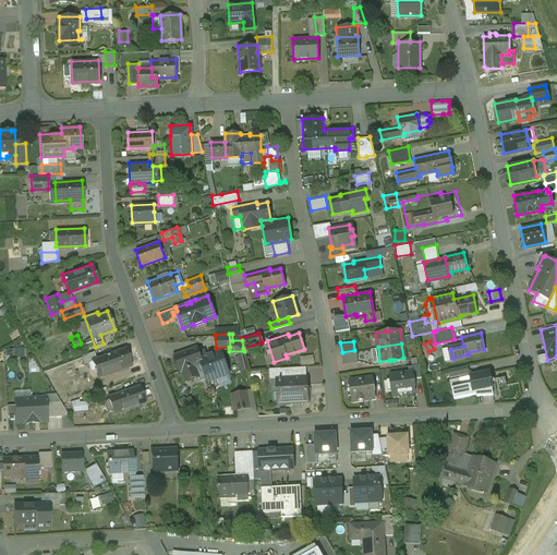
[(196,346),(173,354),(180,371),(181,370),(185,379),(197,375),(194,365),(202,363),(197,351),(196,346)]
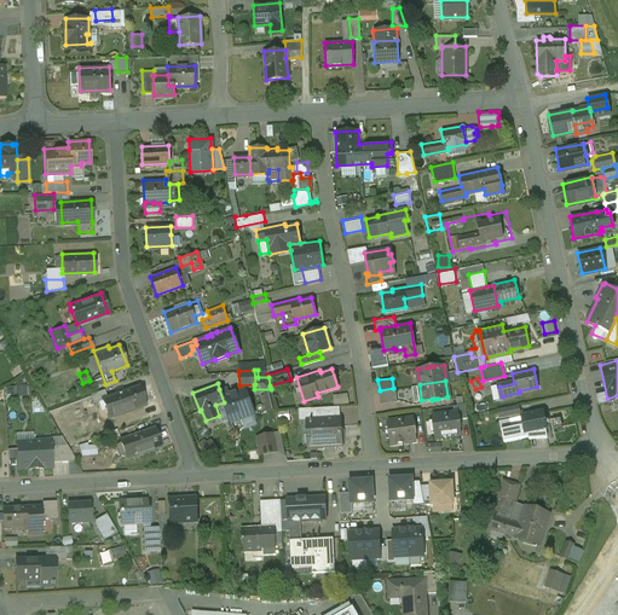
[(138,384),(115,393),(117,402),(111,405),(115,413),(109,416),(107,416),(107,417),(145,404),(138,384)]
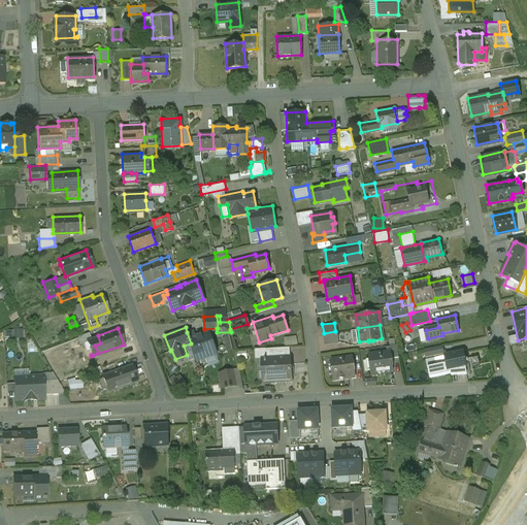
[(208,331),(207,332),(196,336),(193,330),(187,332),(191,343),(196,358),(196,359),(206,355),(206,354),(213,351),(215,352),(216,352),(216,351),(208,331)]
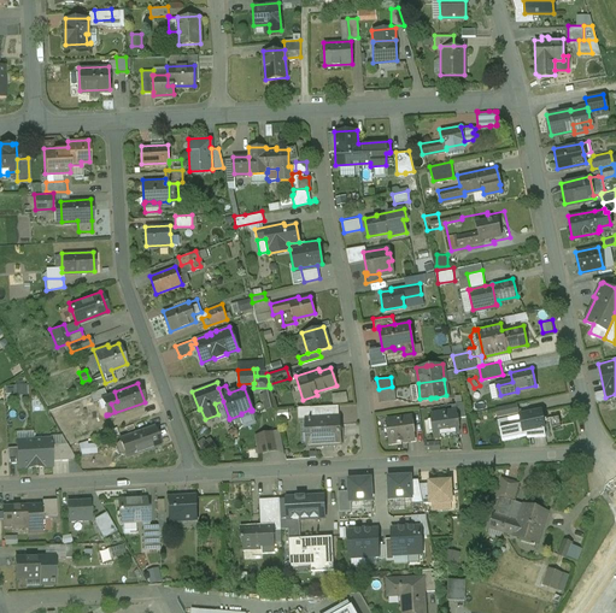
[(103,387),(89,392),(93,400),(101,396),(106,395),(106,394),(103,387)]
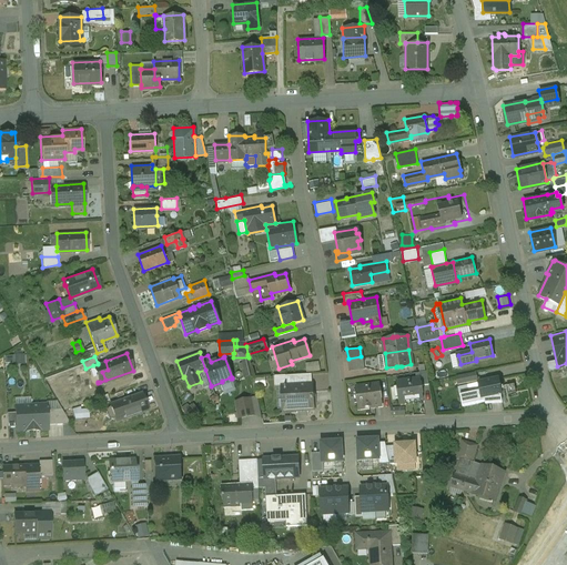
[(361,356),(348,359),(350,367),(363,365),(361,356)]
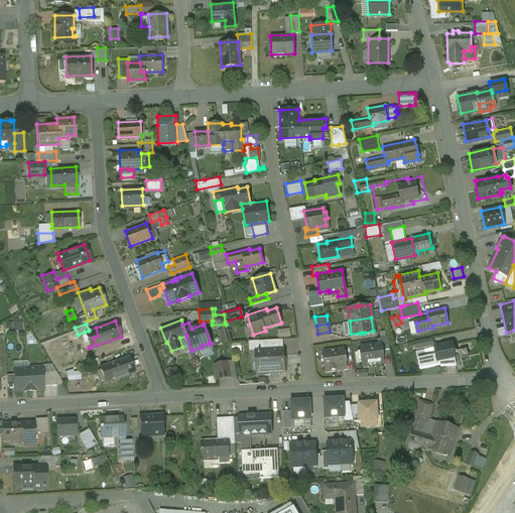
[(96,328),(89,330),(89,331),(85,332),(91,347),(96,345),(93,338),(98,336),(96,328)]
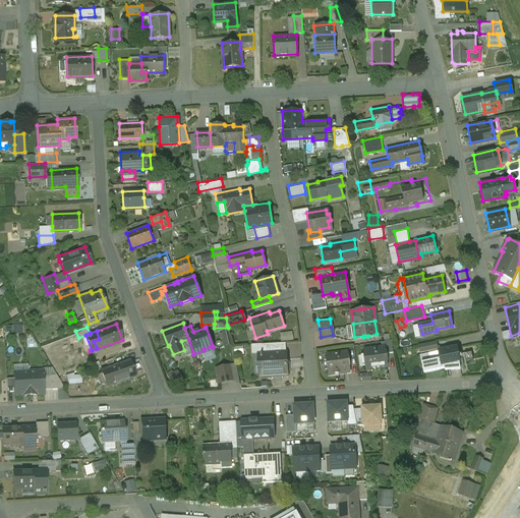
[(228,331),(221,332),(224,343),(231,342),(228,331)]
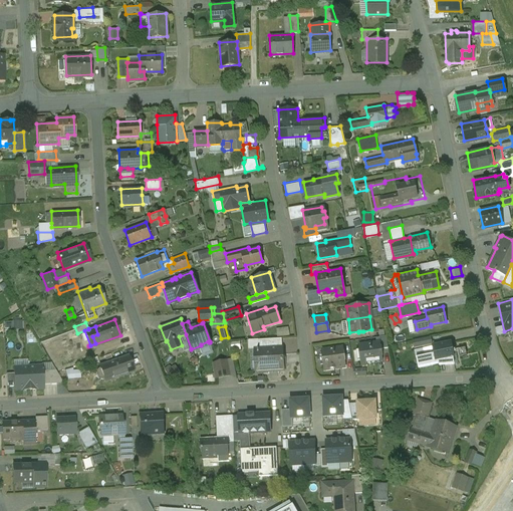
[(385,334),(378,335),(375,336),(376,341),(379,341),(379,347),(380,347),(388,346),(385,334)]
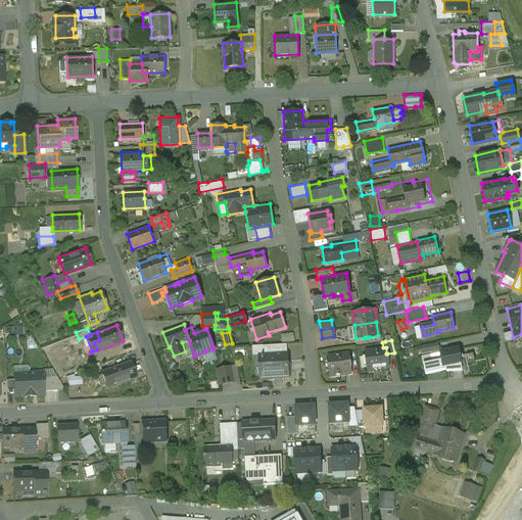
[(437,341),(419,344),(421,352),(438,348),(437,341)]
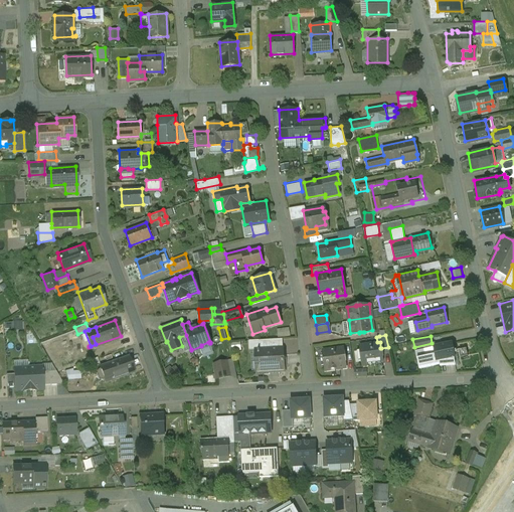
[(282,338),(258,339),(259,348),(283,347),(282,338)]
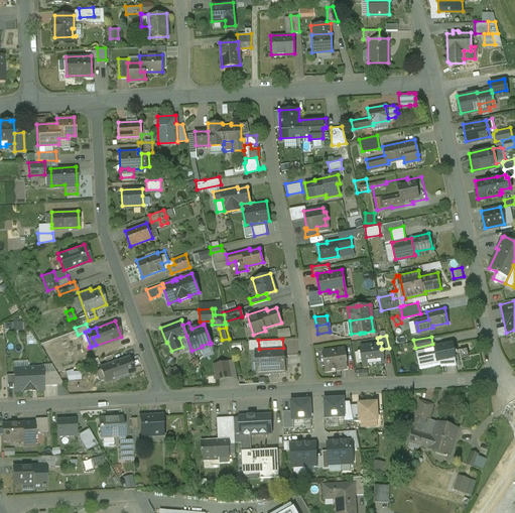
[(435,354),(417,358),(419,368),(440,363),(439,361),(456,357),(452,342),(433,346),(435,354)]
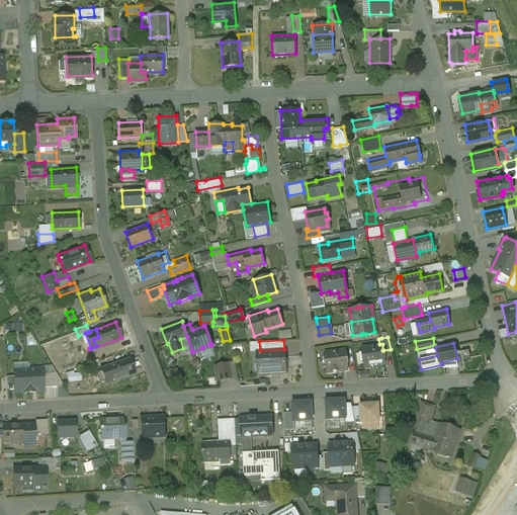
[(379,344),(361,346),(363,366),(368,365),(369,365),(372,365),(373,365),(373,364),(384,363),(383,357),(384,357),(384,356),(383,351),(383,350),(382,350),(382,344),(379,344)]
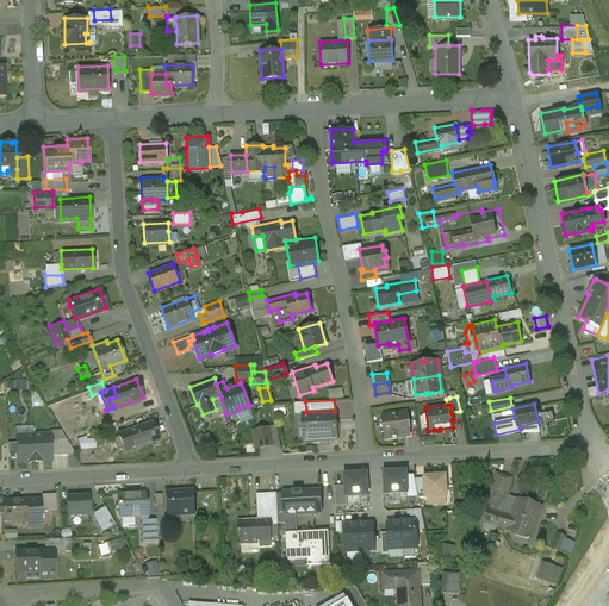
[(60,411),(54,414),(58,423),(64,419),(60,411)]
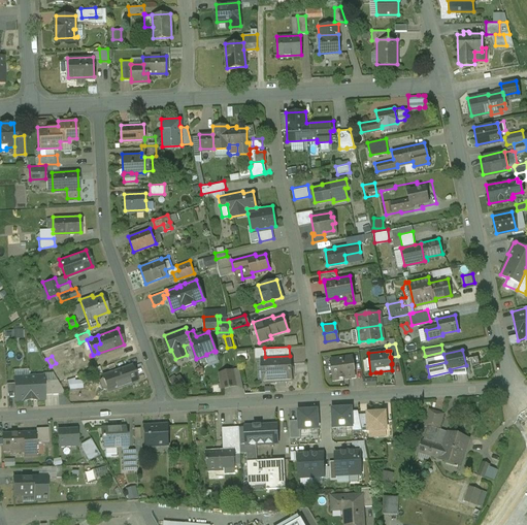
[(265,357),(261,358),(262,381),(291,380),(290,356),(265,357)]
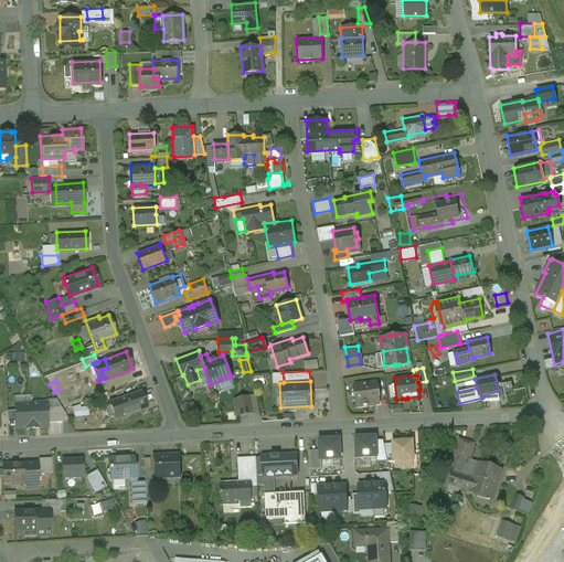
[(376,381),(353,383),(355,405),(362,404),(363,404),(366,403),(366,404),(368,404),(368,403),(379,402),(379,395),(379,394),(378,389),(378,388),(376,381)]
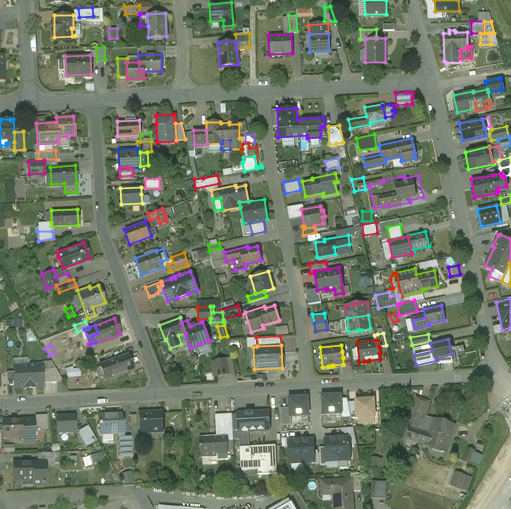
[(54,352),(49,355),(53,362),(58,359),(54,352)]
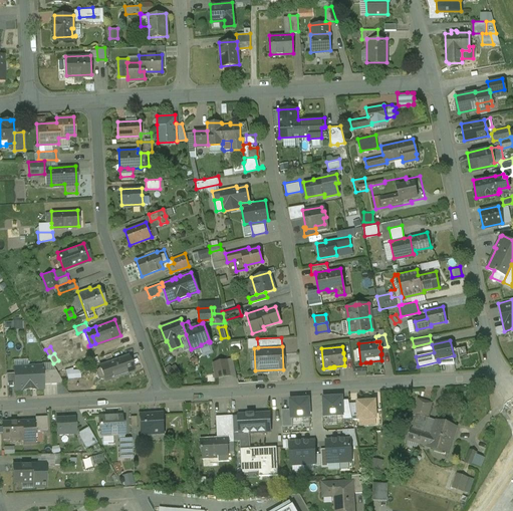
[(96,354),(85,358),(87,363),(98,360),(96,354)]
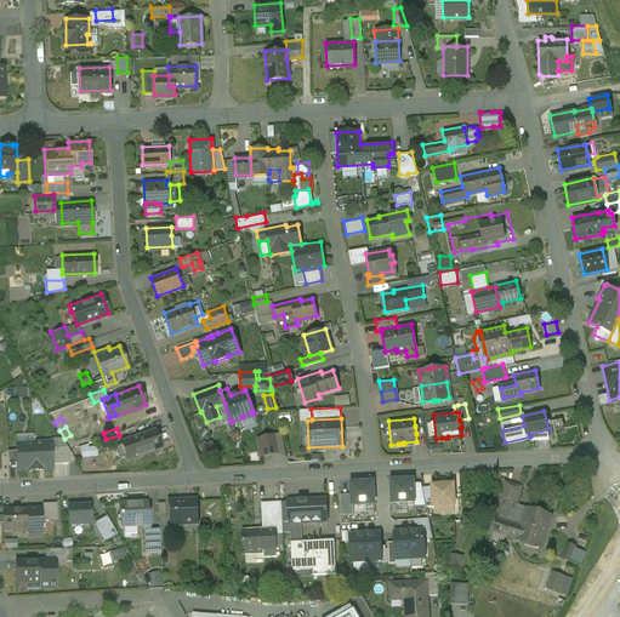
[(154,428),(129,436),(130,439),(135,453),(136,456),(161,446),(154,428)]
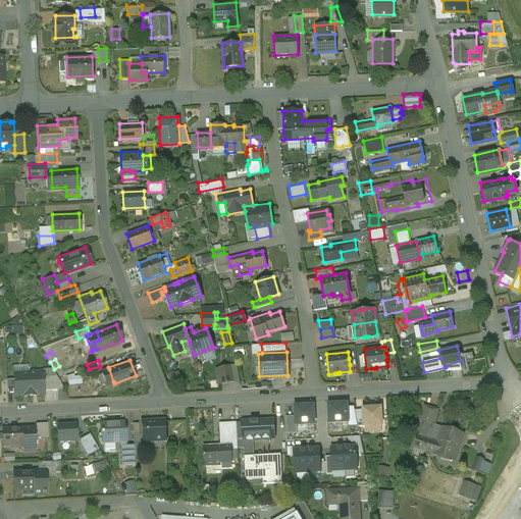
[(229,365),(216,368),(219,381),(232,379),(229,365)]
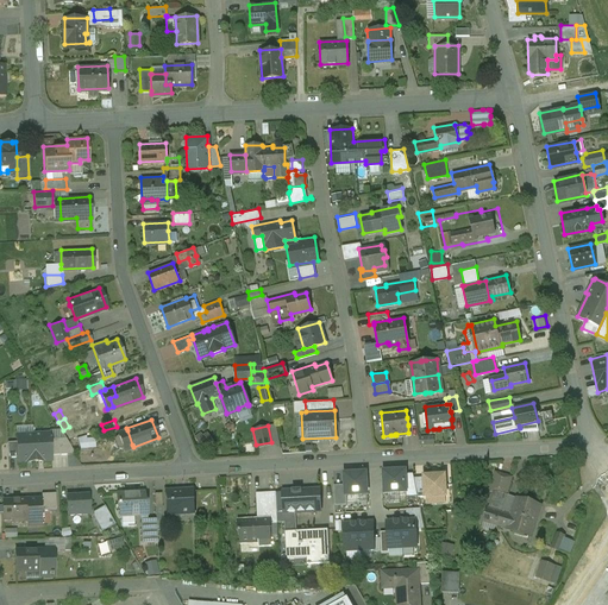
[(127,430),(117,434),(123,448),(132,445),(127,430)]
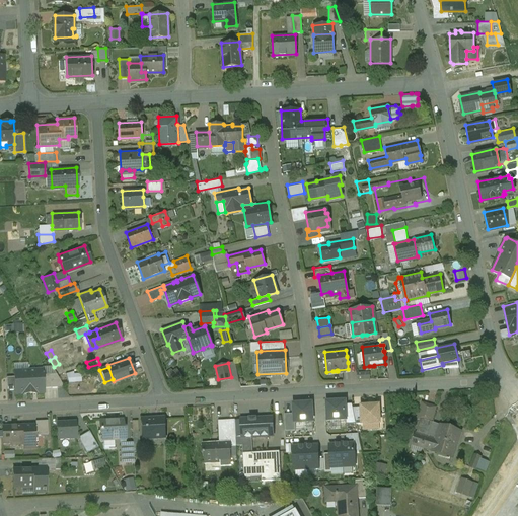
[(42,373),(42,368),(27,369),(28,391),(43,390),(43,386),(42,373)]
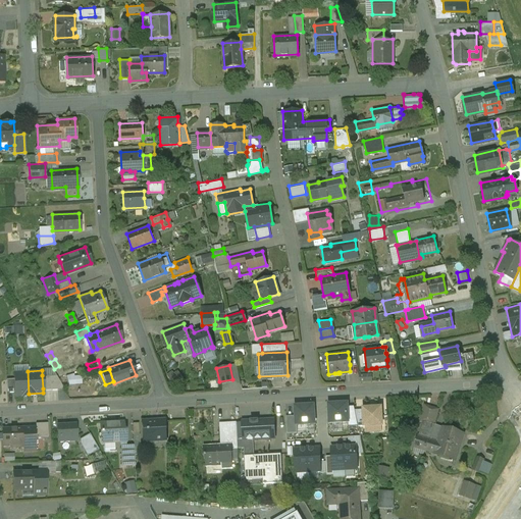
[(28,371),(13,371),(14,391),(14,395),(29,394),(28,371)]
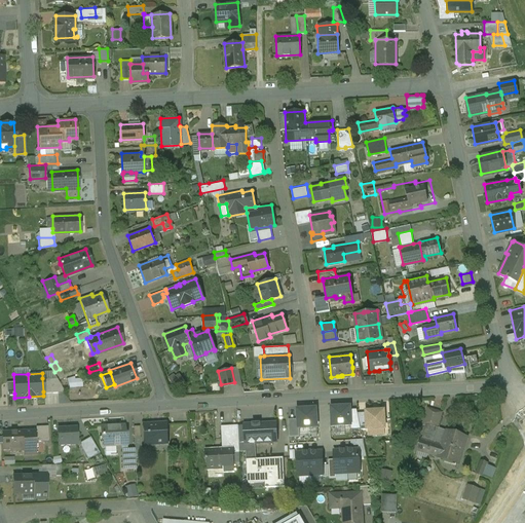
[(177,374),(174,376),(172,374),(169,376),(175,385),(182,381),(177,374)]
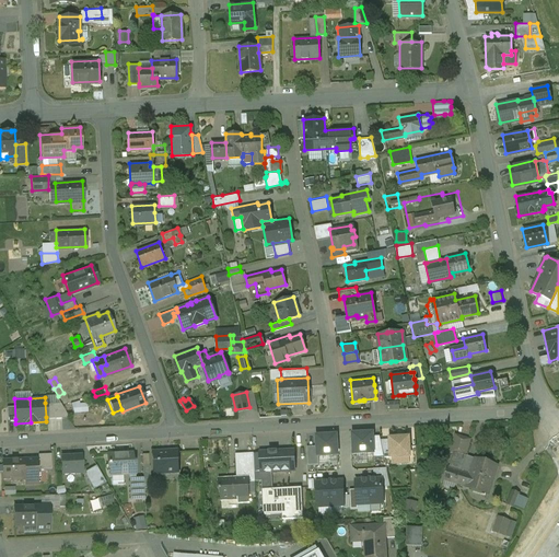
[(83,402),(78,402),(76,399),(70,402),(73,410),(83,409),(83,402)]
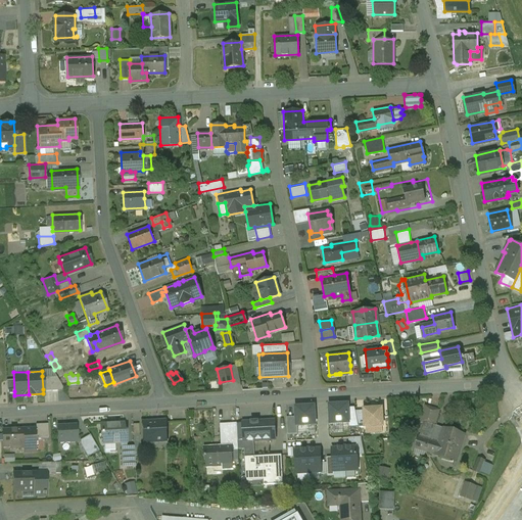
[(56,375),(42,376),(43,389),(63,388),(56,375)]
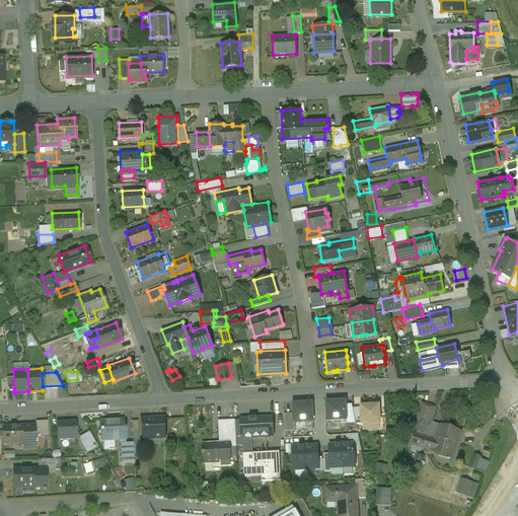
[(13,375),(5,375),(6,388),(14,388),(13,375)]
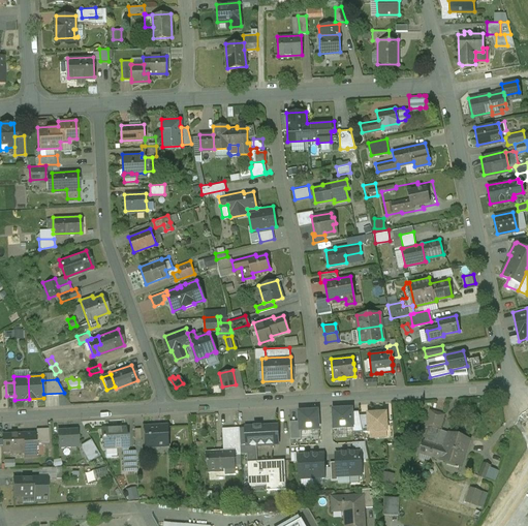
[(352,406),(332,408),(333,428),(353,427),(352,406)]
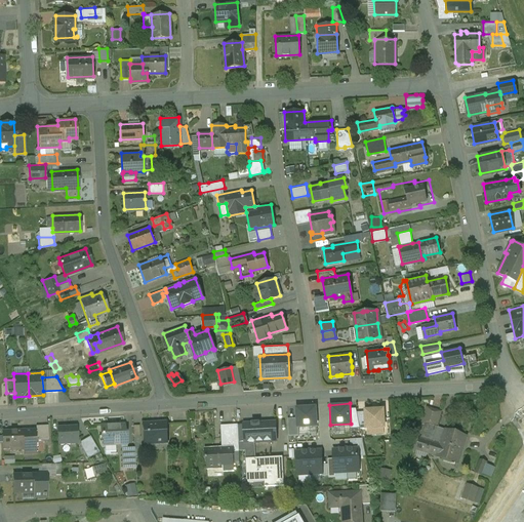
[(317,404),(296,405),(297,426),(318,425),(317,404)]
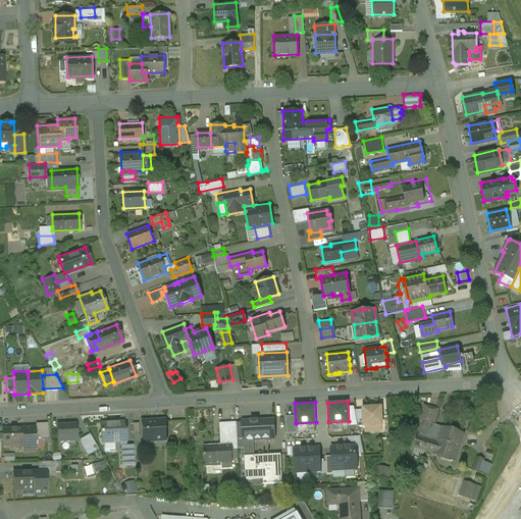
[(381,404),(362,405),(362,408),(363,423),(363,425),(364,425),(381,424),(383,424),(381,404)]
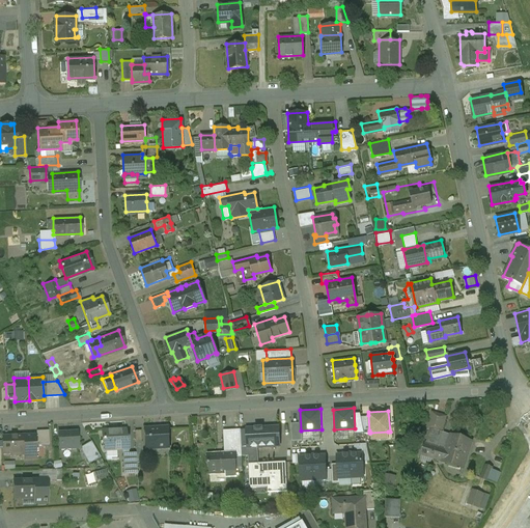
[(444,414),(431,411),(426,425),(440,429),(444,414)]
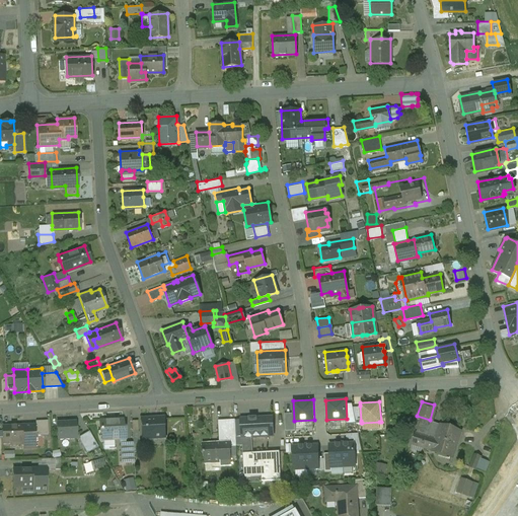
[(360,406),(352,406),(355,422),(361,421),(360,406)]
